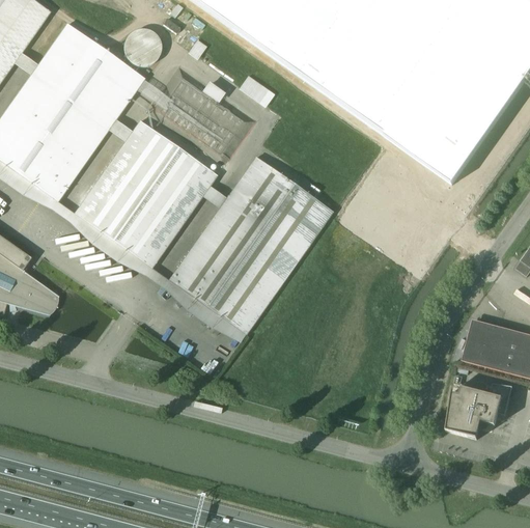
[(0,0),(0,82),(51,10),(35,0),(0,0)]
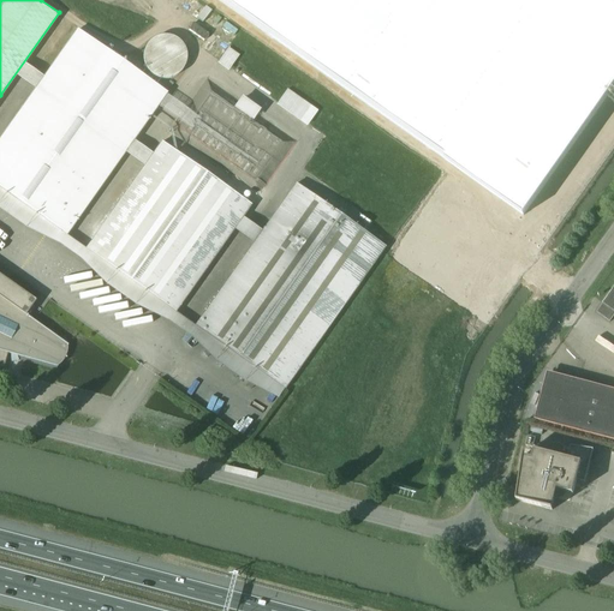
[(222,0),(505,198),(613,42),(613,0),(222,0)]
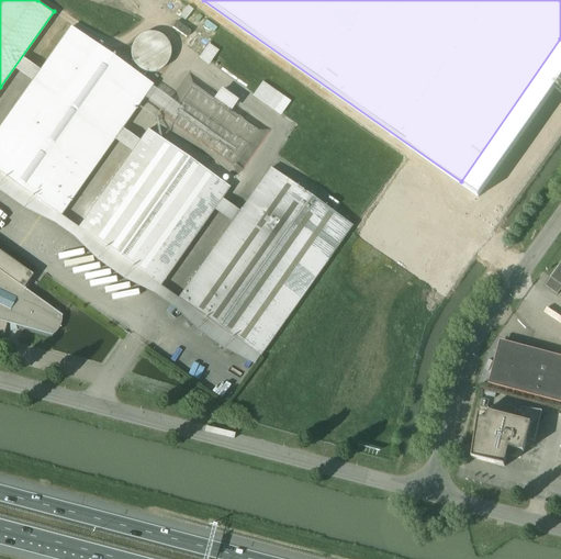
[(187,33),(191,26),(176,18),(171,24),(187,33)]
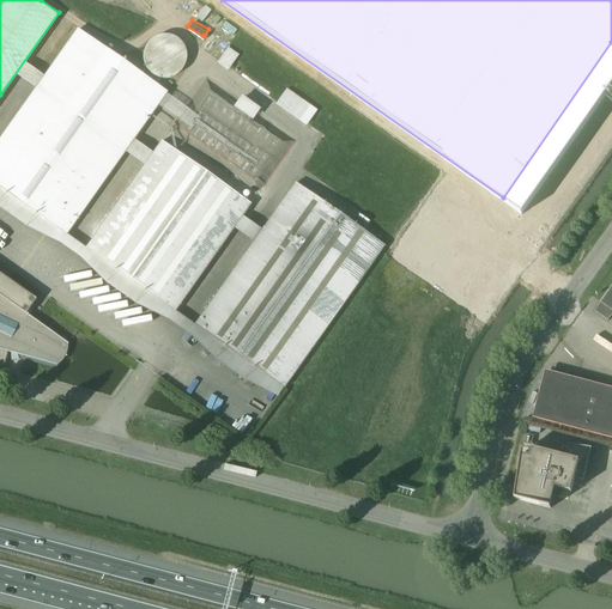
[(0,136),(0,183),(67,231),(134,136),(168,90),(79,26),(0,136)]
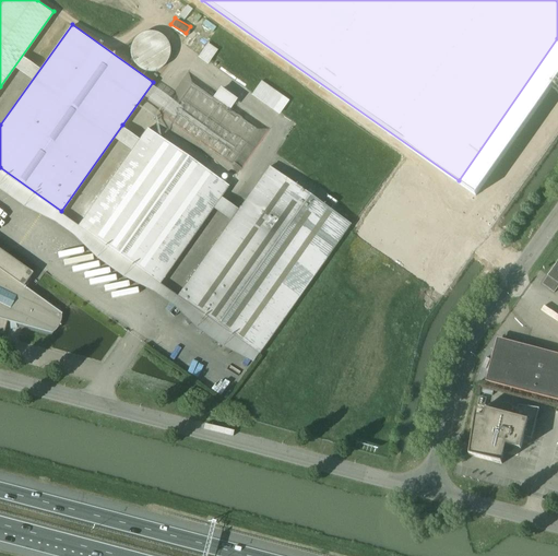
[(138,35),(137,36),(135,36),(135,37),(134,39),(133,42),(132,44),(132,45),(131,48),(131,49),(131,50),(132,52),(132,54),(132,55),(133,57),(133,59),(134,60),(135,61),(137,62),(138,63),(140,66),(141,66),(142,67),(143,67),(145,68),(146,68),(147,69),(149,69),(151,69),(153,69),(155,68),(157,68),(159,67),(162,66),(163,64),(165,63),(165,62),(167,60),(168,59),(169,57),(169,55),(170,55),(170,52),(170,51),(170,50),(170,49),(170,48),(170,46),(170,45),(169,44),(169,42),(168,40),(168,39),(167,38),(166,36),(165,35),(163,34),(162,33),(161,32),(159,32),(158,31),(157,31),(154,30),(153,30),(152,30),(150,30),(149,30),(146,30),(144,31),(142,32),(140,33),(139,34),(138,35)]
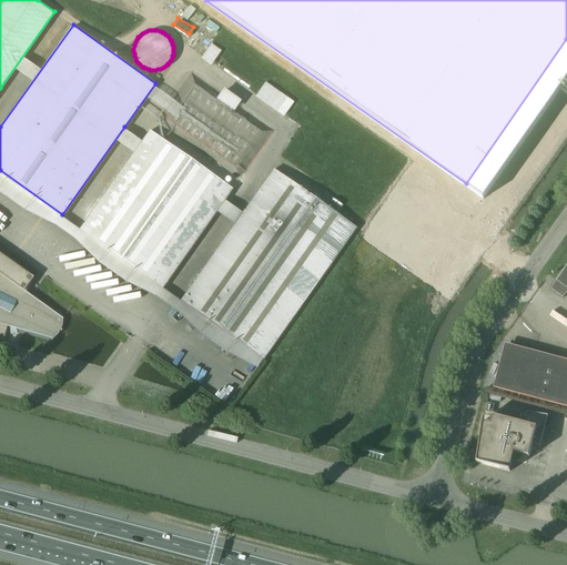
[(212,41),(204,53),(214,60),(222,49),(212,41)]
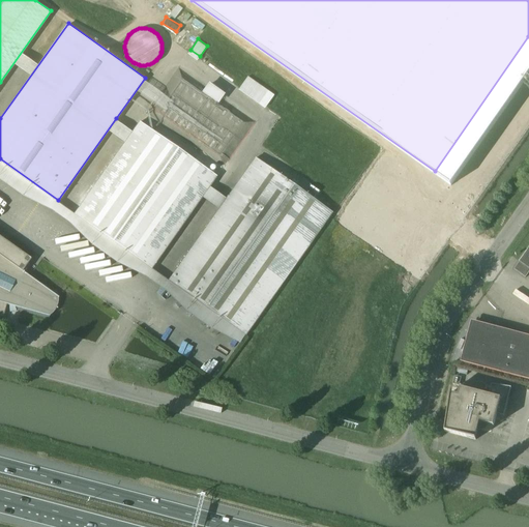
[(254,119),(182,69),(154,111),(225,160),(254,119)]
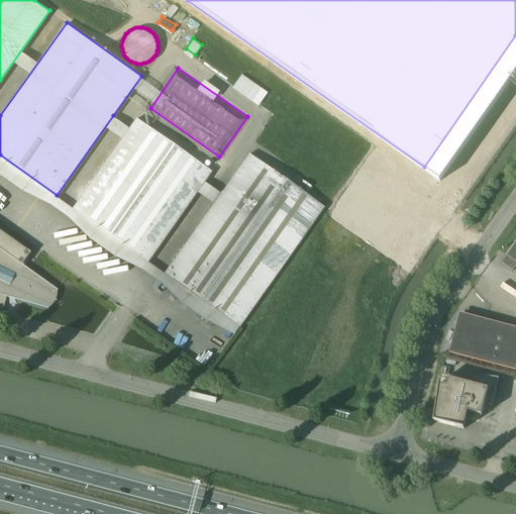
[(242,73),(235,84),(261,101),(268,91),(242,73)]
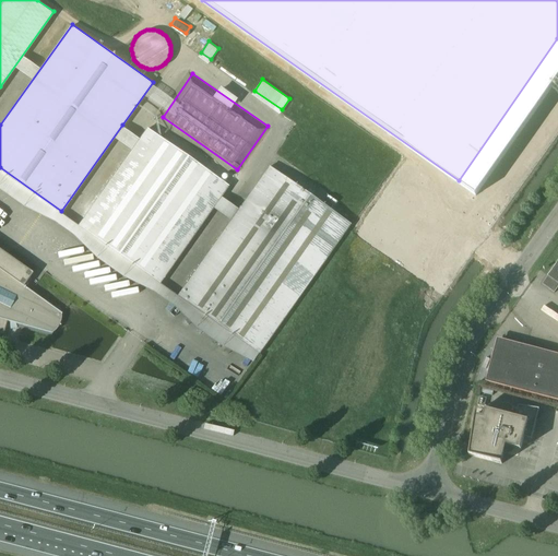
[(80,224),(161,281),(229,184),(147,127),(80,224)]
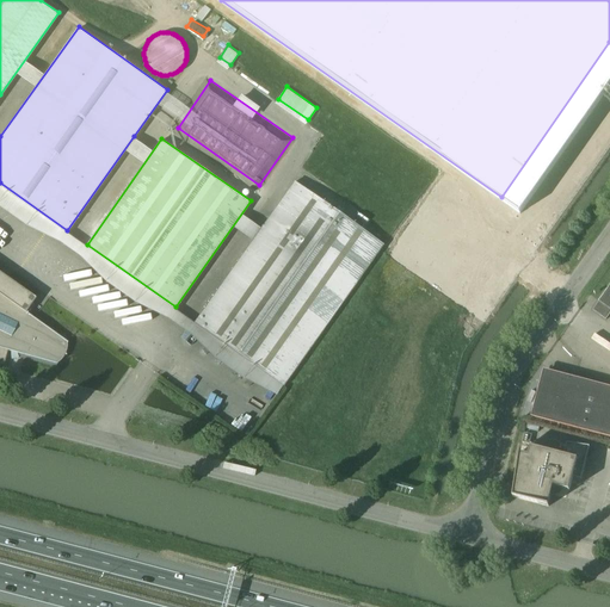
[(295,180),(195,321),(284,384),(383,242),(295,180)]
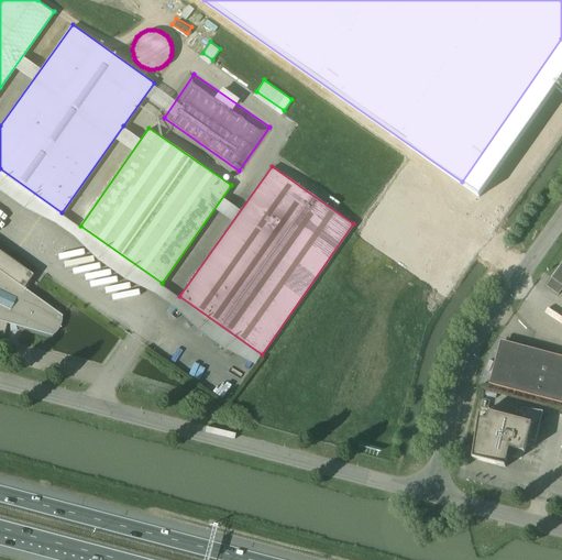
[(0,335),(3,337),(8,321),(11,321),(12,329),(18,328),(18,324),(54,333),(64,314),(24,286),(34,273),(0,249),(0,335)]
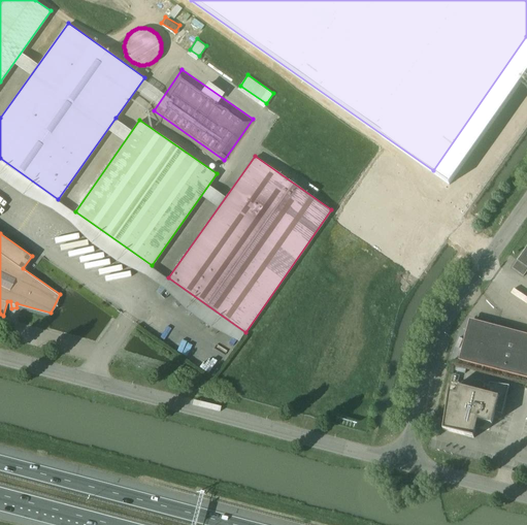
[(519,258),(514,265),(525,274),(526,271),(526,247),(519,258)]
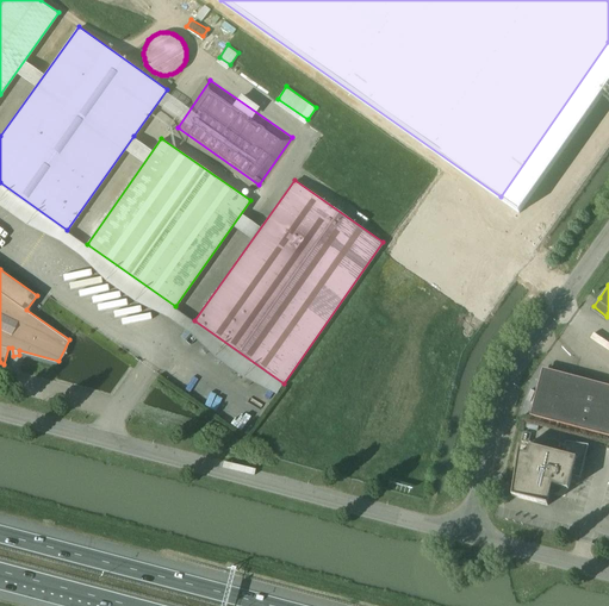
[(535,400),(532,413),(608,433),(608,382),(555,369),(535,400)]
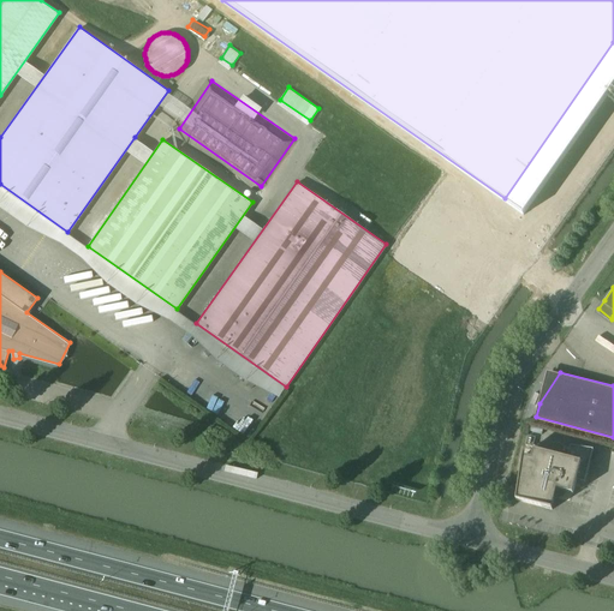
[(524,453),(518,497),(554,507),(554,505),(553,505),(555,495),(556,493),(560,495),(561,486),(567,487),(573,490),(573,491),(574,491),(578,477),(586,479),(591,459),(594,449),(595,447),(572,443),(571,450),(570,456),(566,455),(535,447),(535,448),(534,455),(525,454),(525,453),(524,453)]
